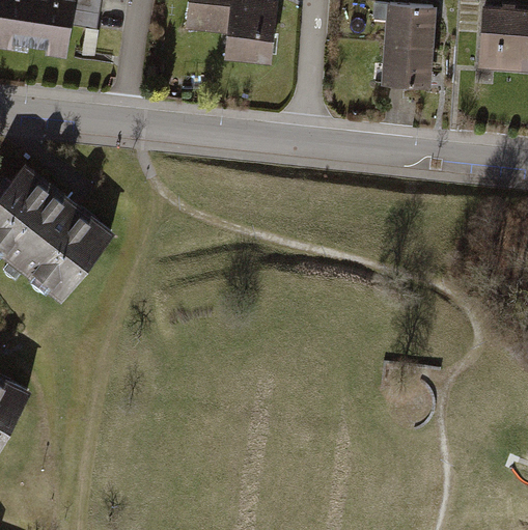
[(0,43),(30,48),(36,0),(0,0),(0,43)]
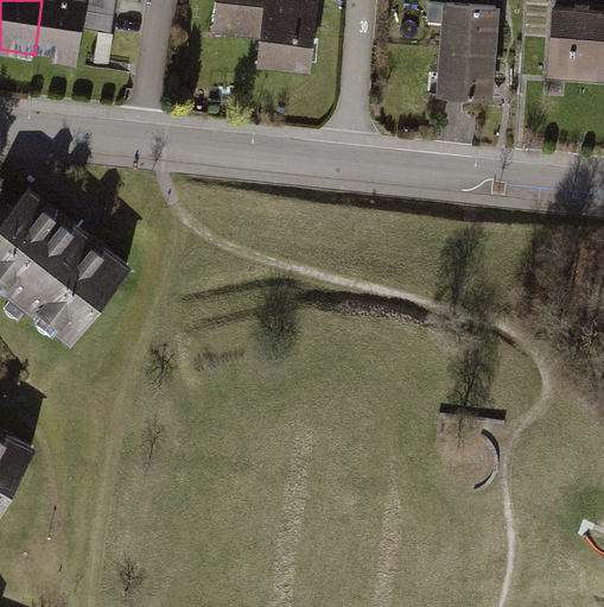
[(55,0),(55,1),(48,0),(42,0),(35,55),(77,62),(82,30),(87,2),(78,1),(74,0),(55,0)]
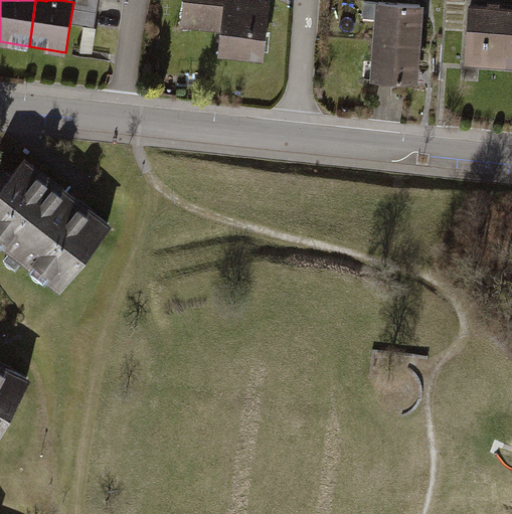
[(66,0),(66,1),(73,2),(69,25),(94,29),(98,0),(66,0)]
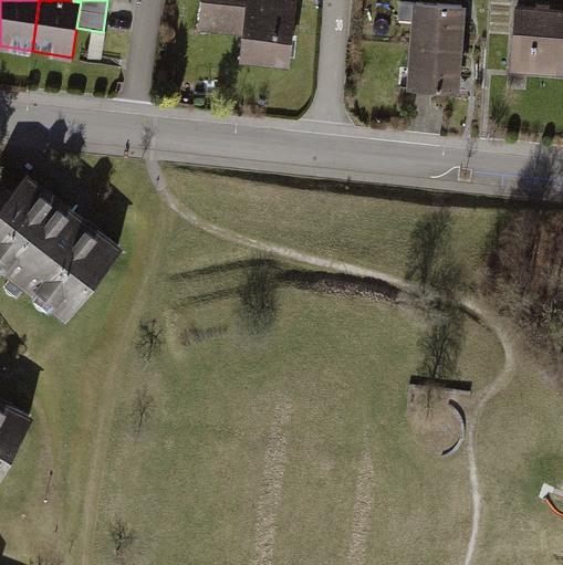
[(200,0),(198,32),(243,37),(240,64),(292,70),(299,1),(292,0),(200,0)]
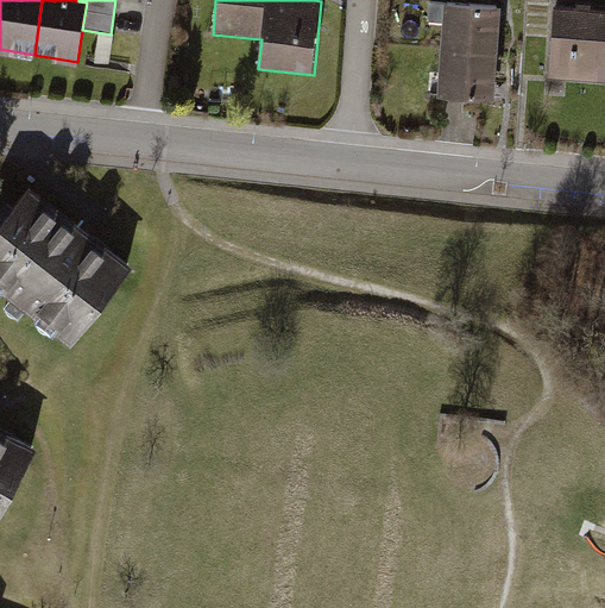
[(495,6),(427,1),(426,19),(442,20),(441,49),(491,52),(495,6)]
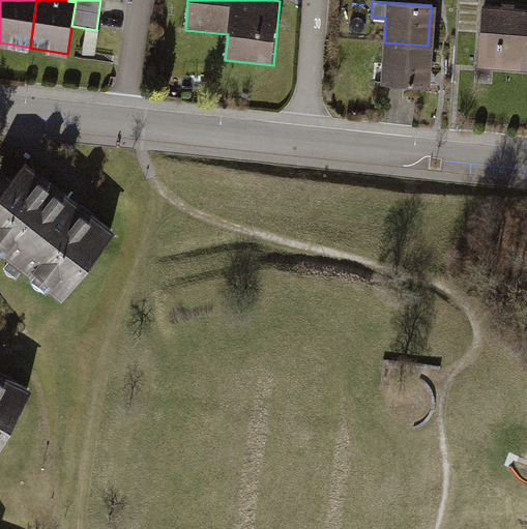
[(526,11),(480,8),(476,70),(526,74),(526,11)]
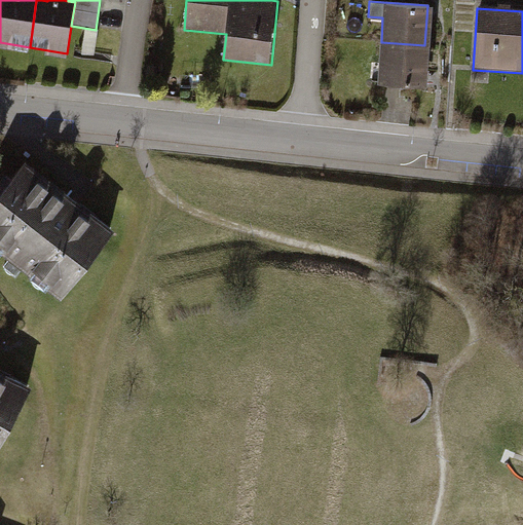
[(424,45),(381,42),(379,81),(421,84),(424,45)]
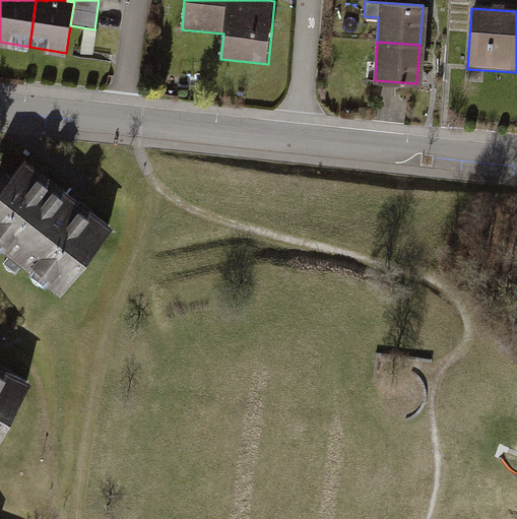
[(116,231),(26,165),(13,182),(7,177),(0,186),(0,250),(65,299),(116,231)]
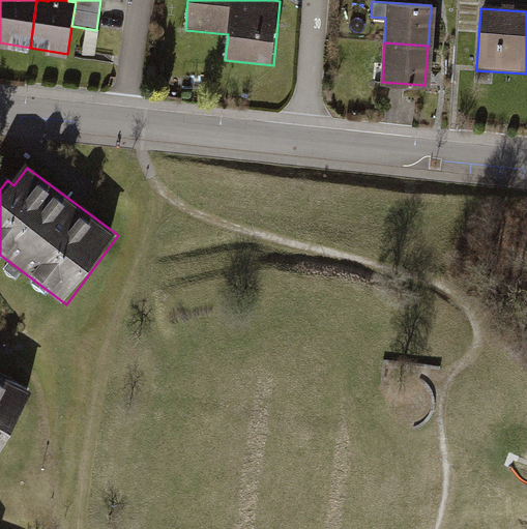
[(0,461),(34,400),(0,381),(0,461)]
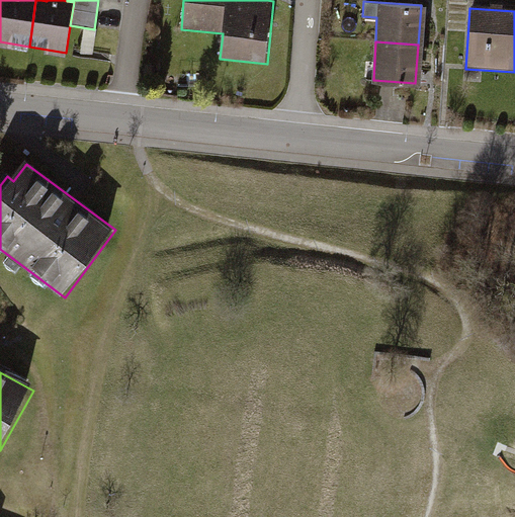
All buildings are outlined.
